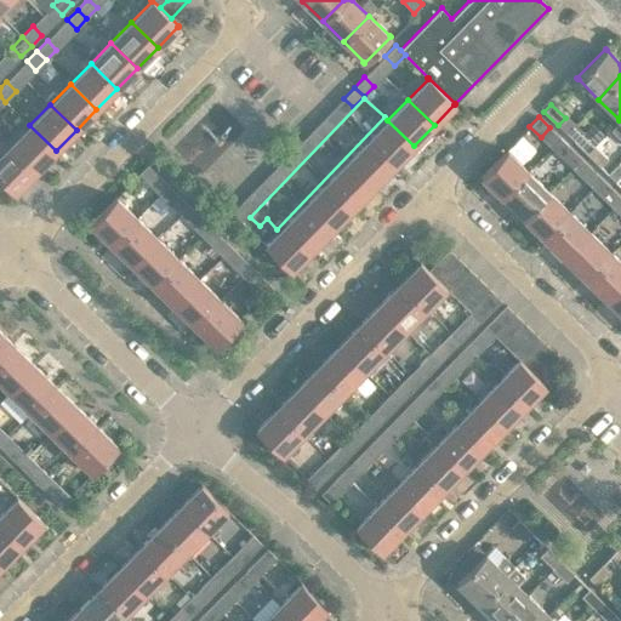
[(620,117),(619,120),(610,129),(620,140),(620,117)]
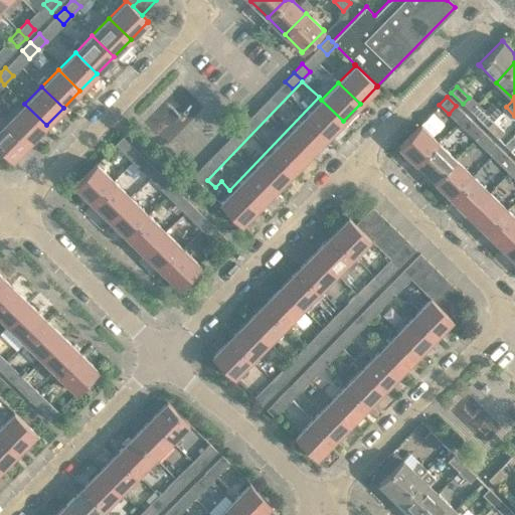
[(268,98),(260,107),(268,114),(276,106),(268,98)]
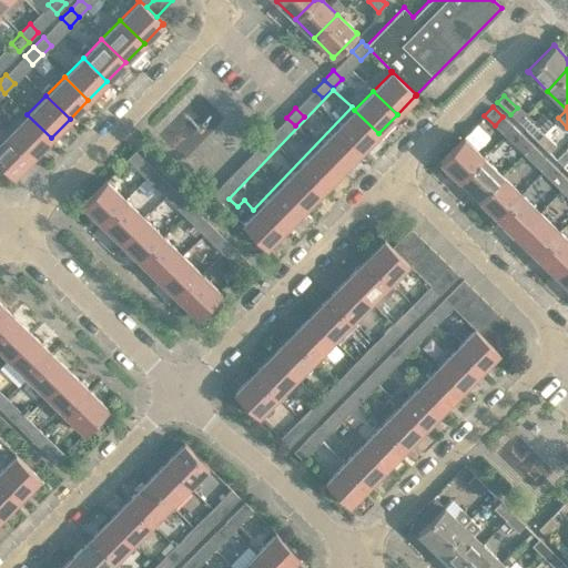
[(336,129),(359,152),(378,133),(354,110),(336,129)]
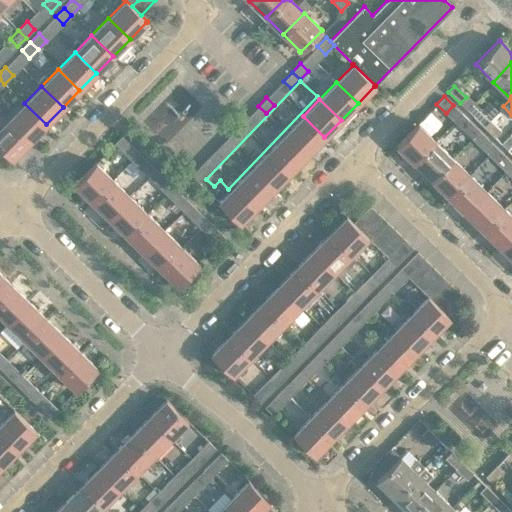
[(480,109),(490,118),(497,111),(487,102),(480,109)]
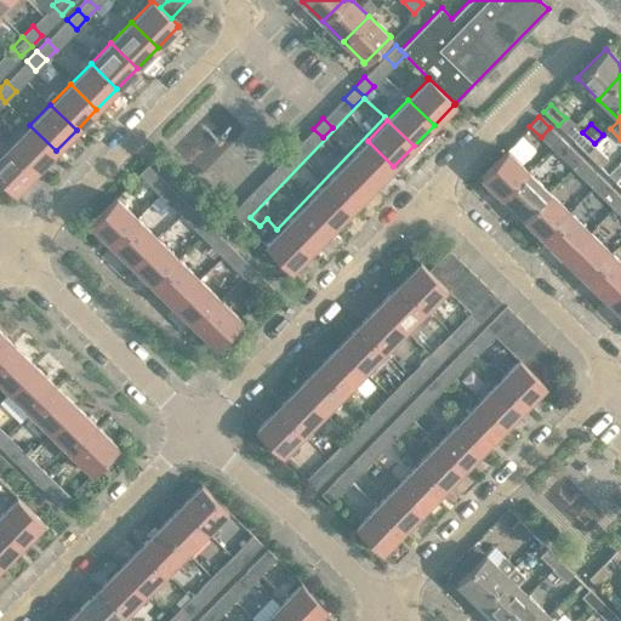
[(29,125),(10,146),(35,171),(56,151),(29,125)]
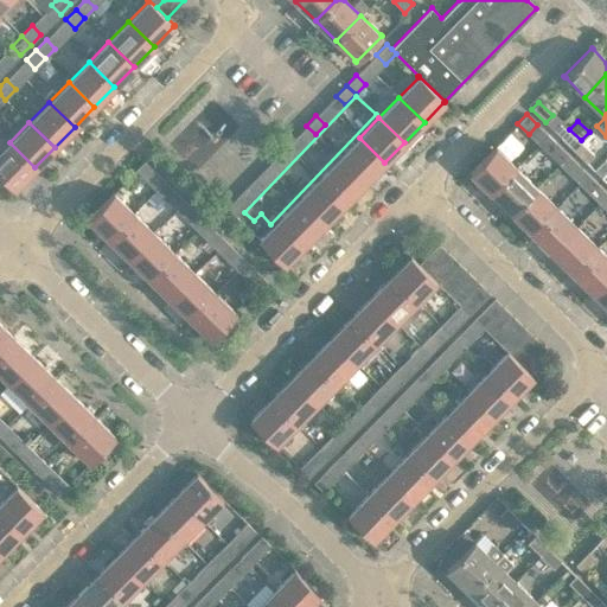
[(238,126),(210,161),(219,168),(230,154),(241,161),(257,141),(238,126)]
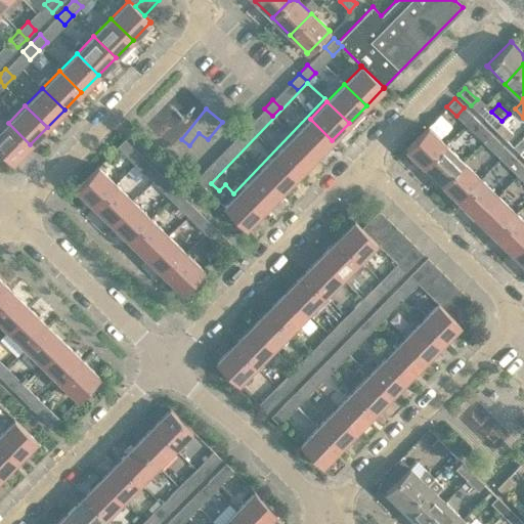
[(255,118),(263,125),(272,116),(264,108),(255,118)]
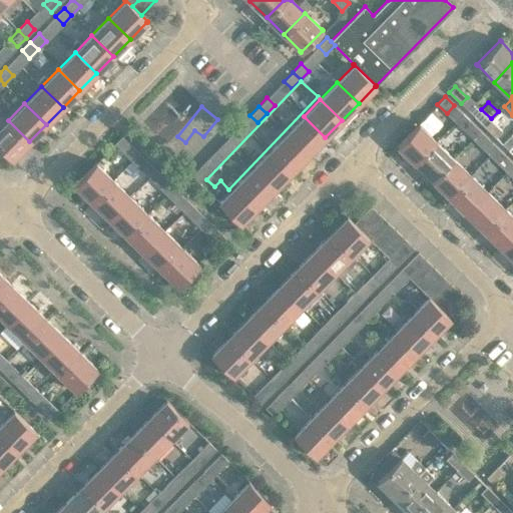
[(473,115),(484,126),(490,120),(480,109),(473,115)]
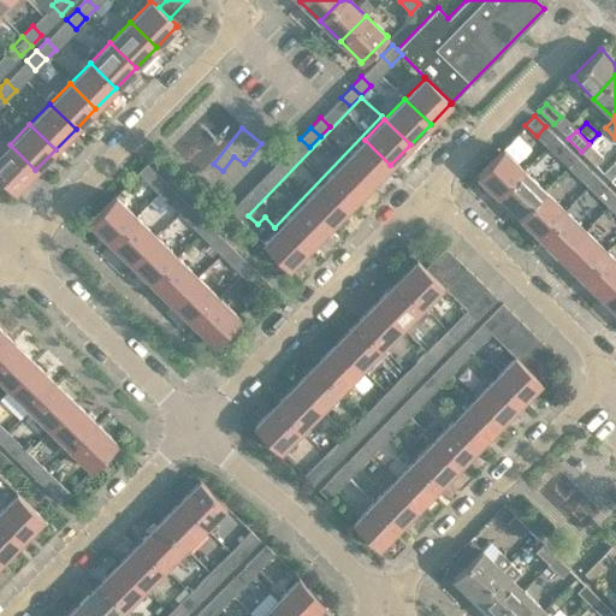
[(369,185),(390,165),(365,140),(344,160),(369,185)]
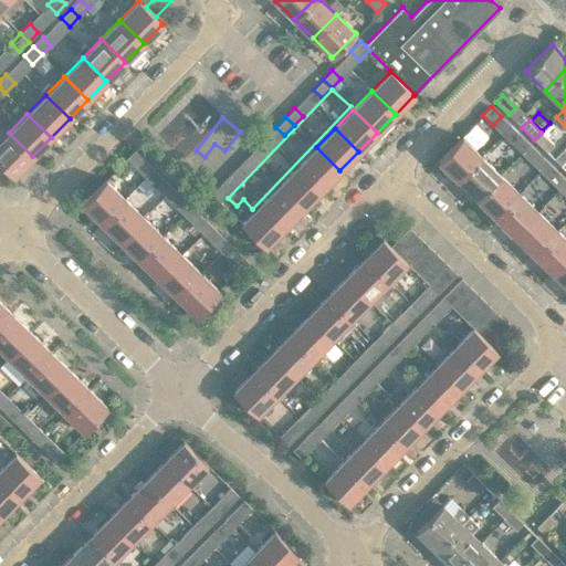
[(13,175),(32,156),(9,133),(0,142),(0,163),(13,177),(14,176),(13,175)]
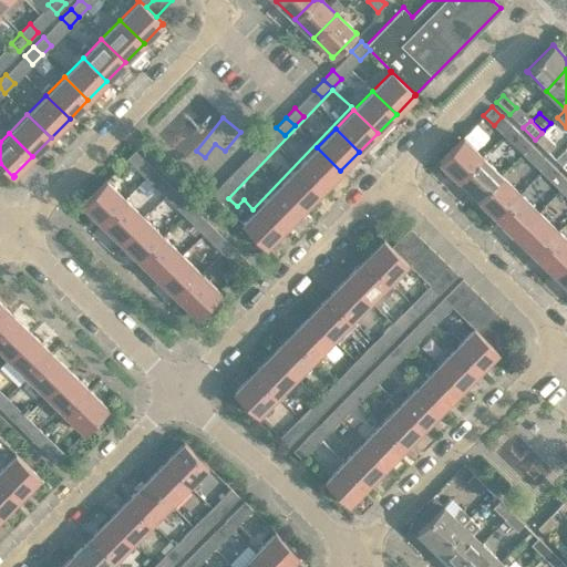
[(547,152),(554,144),(542,133),(535,140),(547,152)]
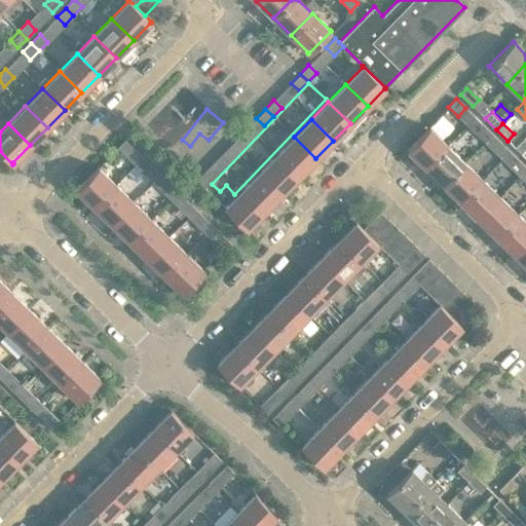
[(483,125),(475,134),(484,142),(492,134),(483,125)]
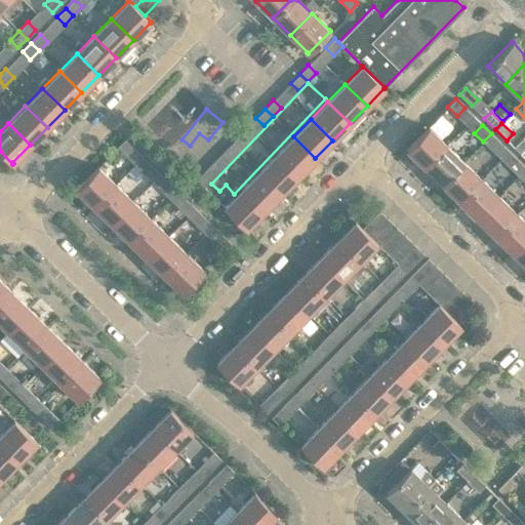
[(407,150),(425,166),(446,145),(429,127),(429,126),(406,150),(407,150)]
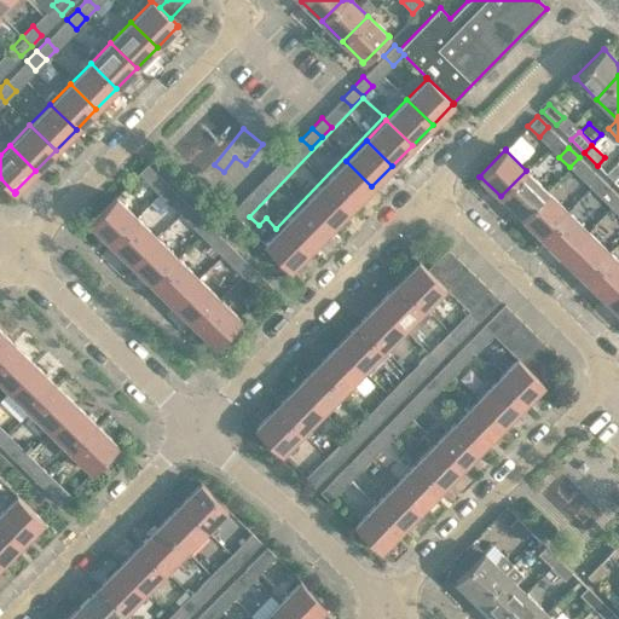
[(589,168),(579,157),(570,167),(580,178),(589,168)]
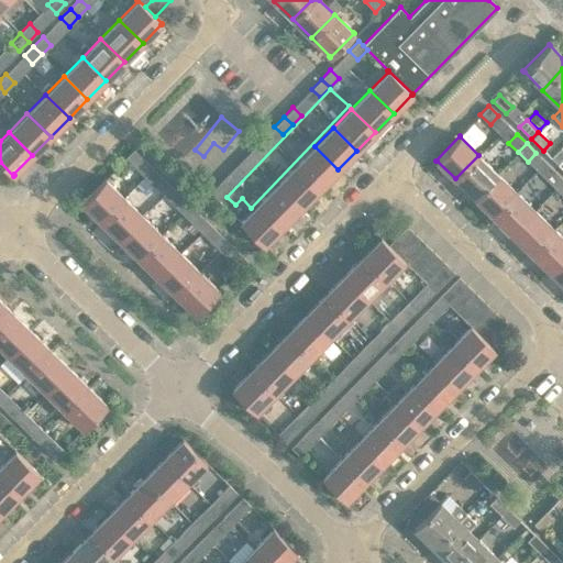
[(256,144),(247,154),(255,162),(265,153),(256,144)]
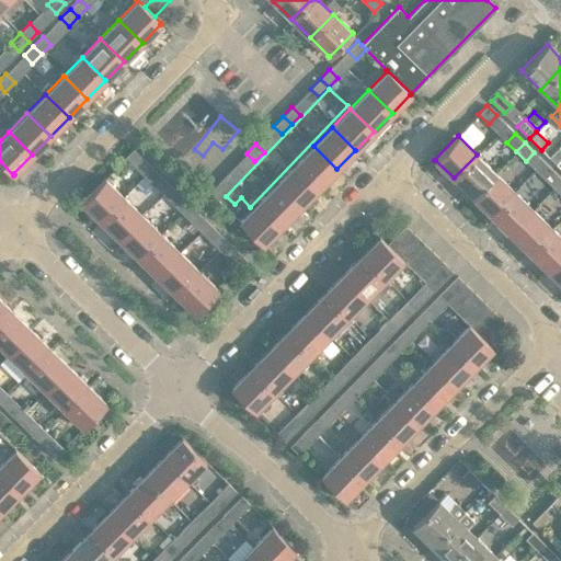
[(295,164),(318,187),(336,169),(313,146),(295,164)]
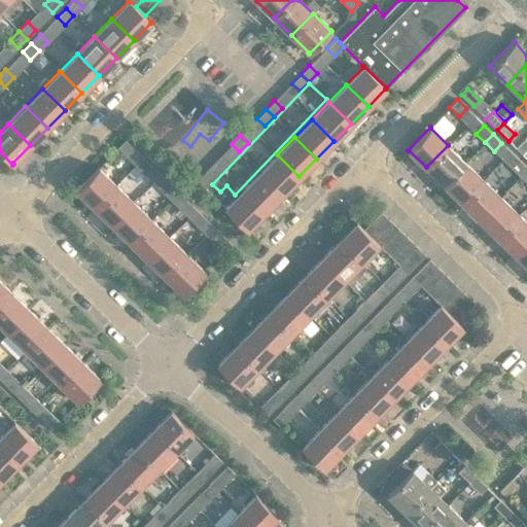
[(126,156),(134,149),(125,140),(116,148),(126,156)]
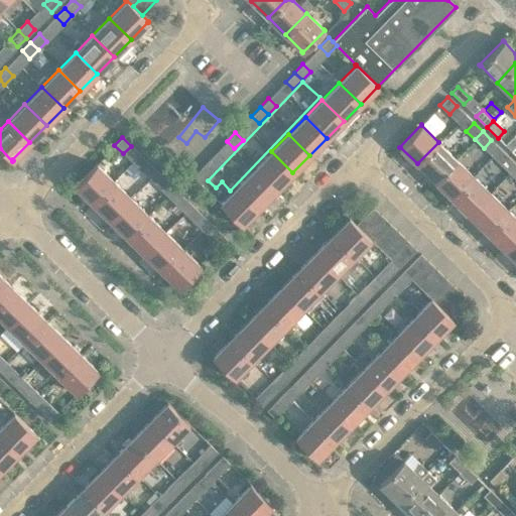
[(218,150),(226,157),(234,148),(227,141),(218,150)]
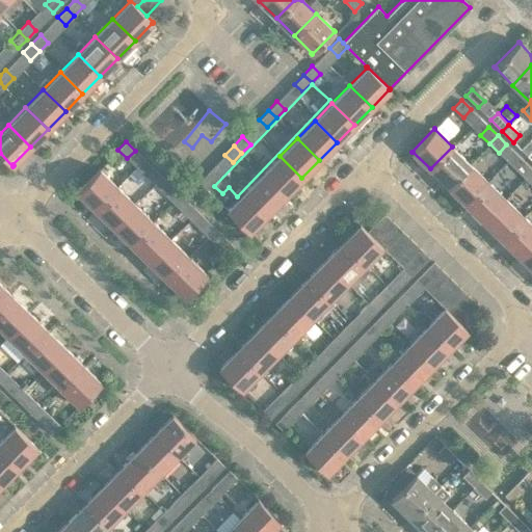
[(470,164),(452,147),(430,168),(448,186),(470,164)]
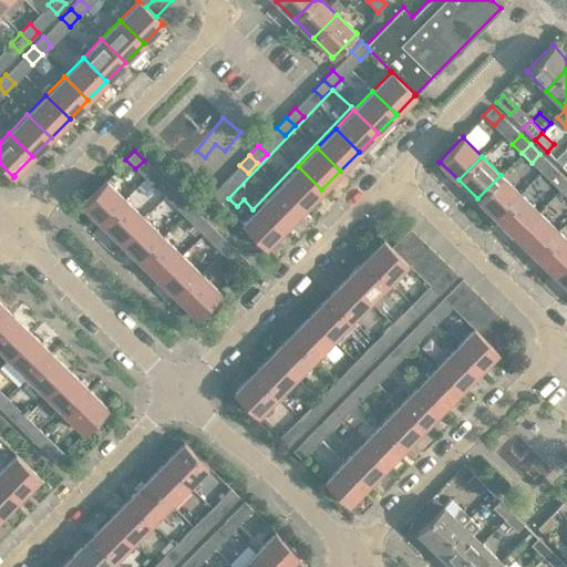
[(303,208),(321,189),(298,166),(279,185),(303,208)]
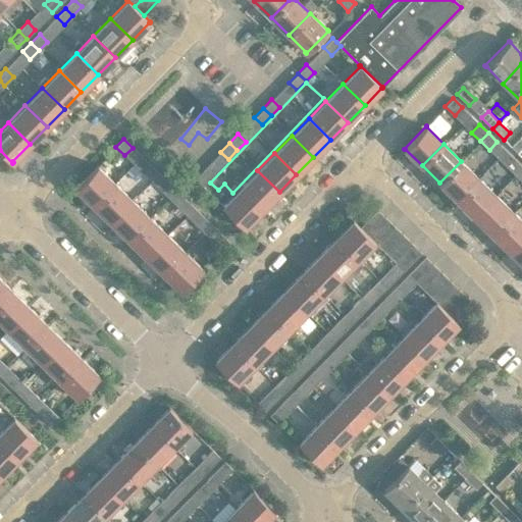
[(521,166),(514,159),(507,166),(515,175),(521,168),(521,166)]
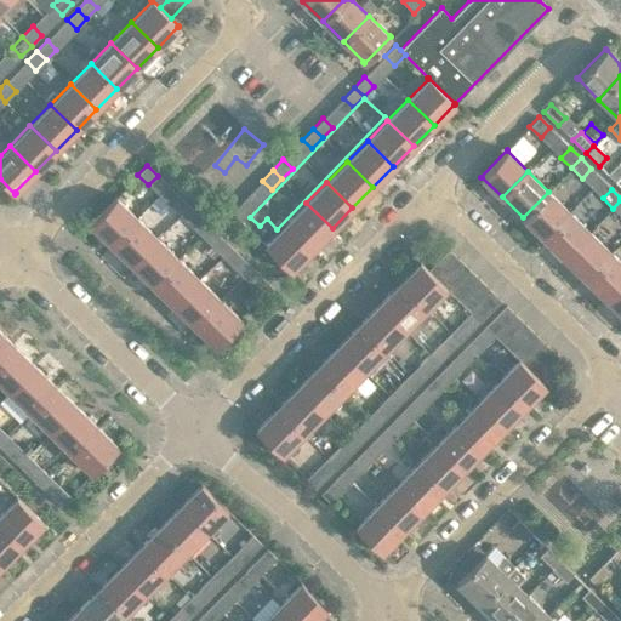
[(543,238),(569,212),(548,192),(523,217),(543,238)]
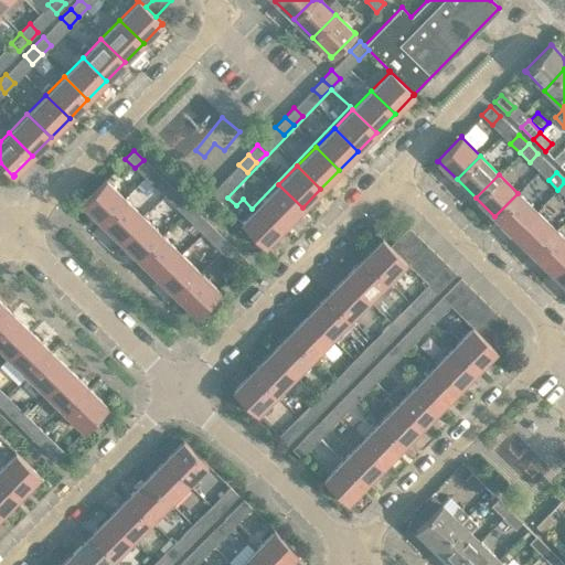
[(162,178),(153,187),(163,196),(172,188),(162,178)]
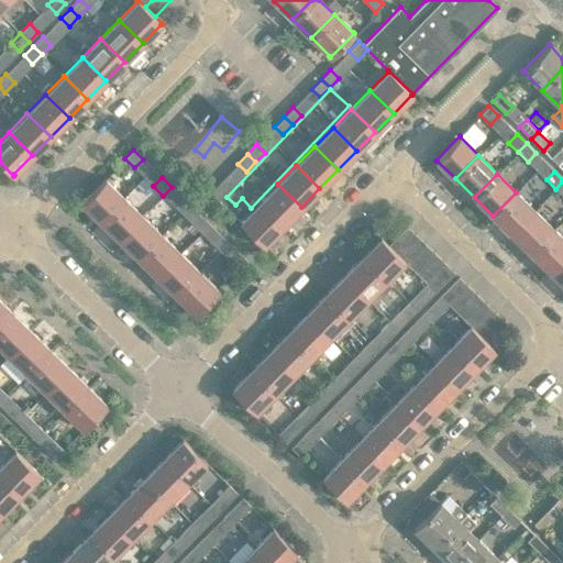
[(83,203),(100,221),(123,198),(106,179),(105,178),(80,202),(81,203),(83,203)]
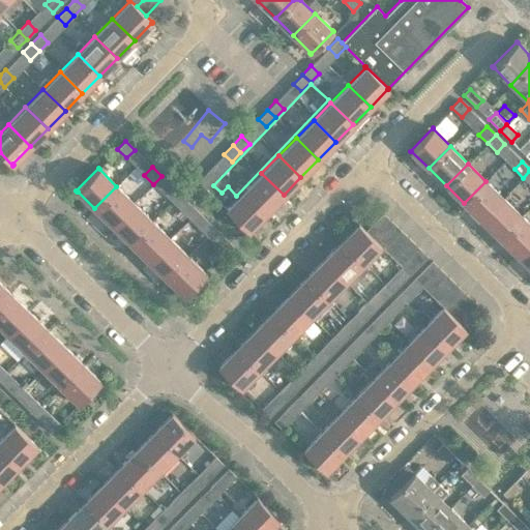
[(214,179),(206,172),(197,181),(204,188),(214,179)]
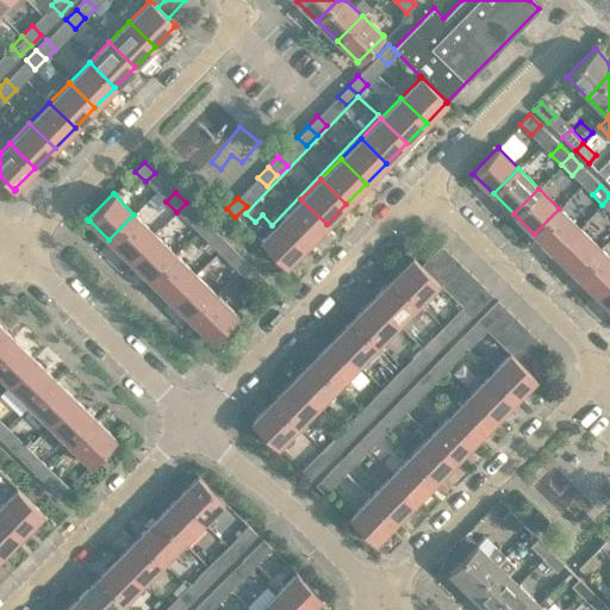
[(300,199),(280,219),(306,244),(327,224),(300,199)]
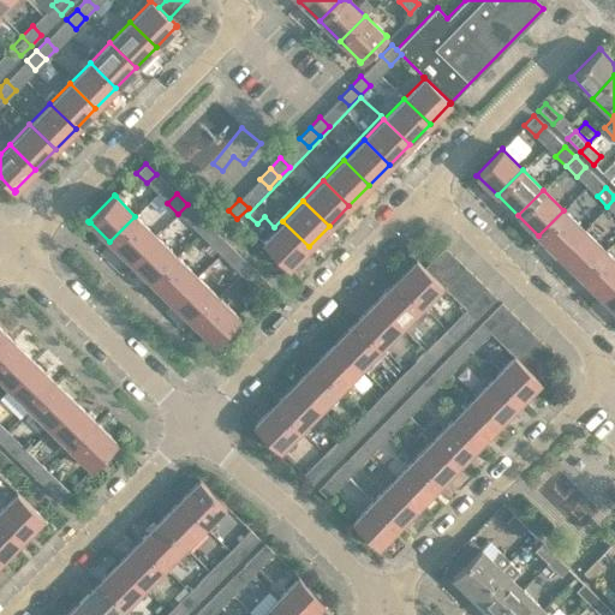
[(197,214),(187,204),(178,214),(189,224),(197,214)]
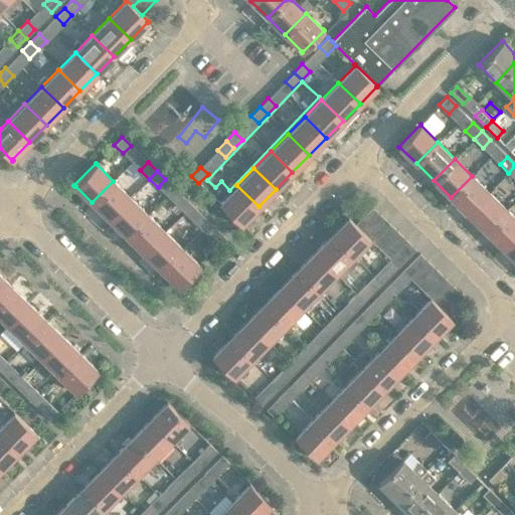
[(489,192),(472,176),(451,197),(468,214),(489,192)]
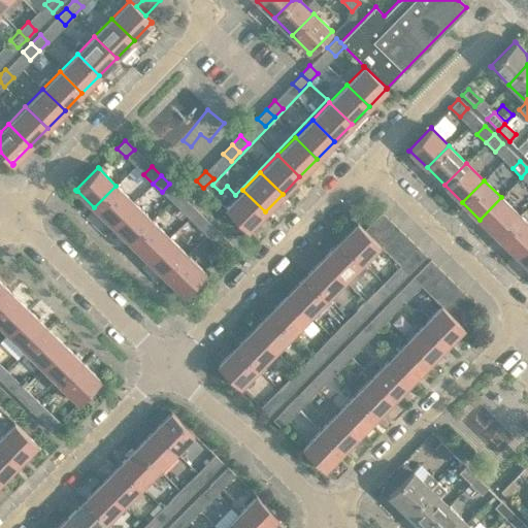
[(134,202),(116,186),(94,207),(112,225),(134,202)]
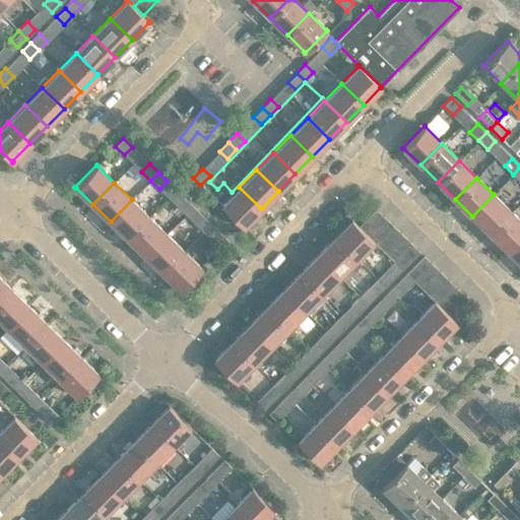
[(261,208),(239,187),(222,204),(221,204),(244,226),(245,226),(244,225),(261,208)]
